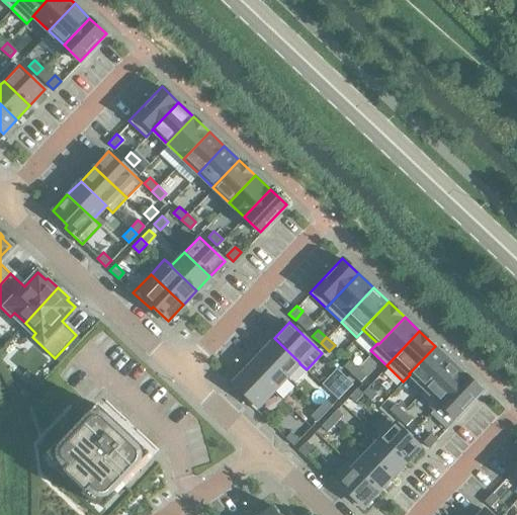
[(299,362),(274,338),(261,352),(286,376),(299,363),(299,362)]
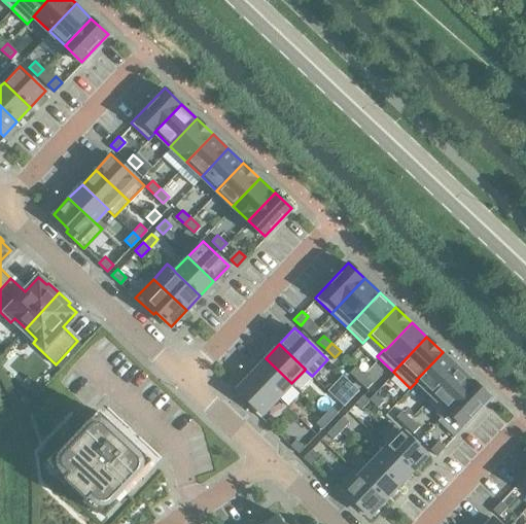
[(443,352),(416,380),(417,381),(430,393),(431,394),(458,367),(443,352)]
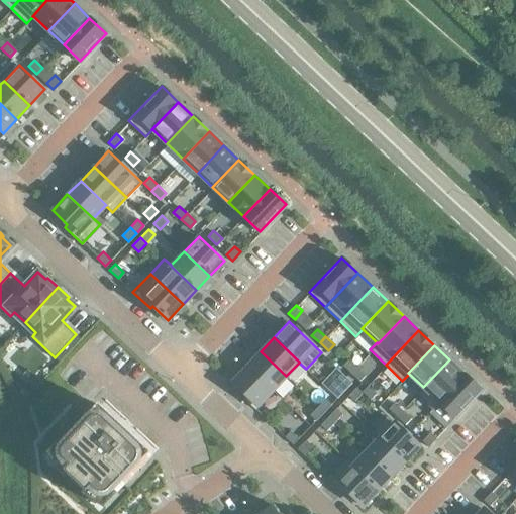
[(286,376),(261,351),(247,366),(273,390),(286,376)]
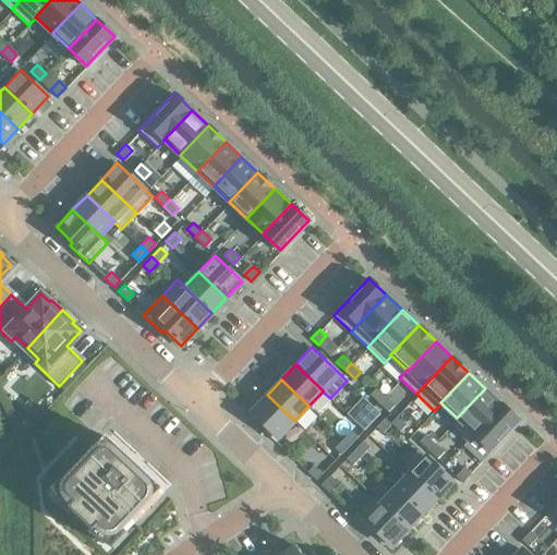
[(370,394),(378,401),(385,395),(376,387),(370,394)]
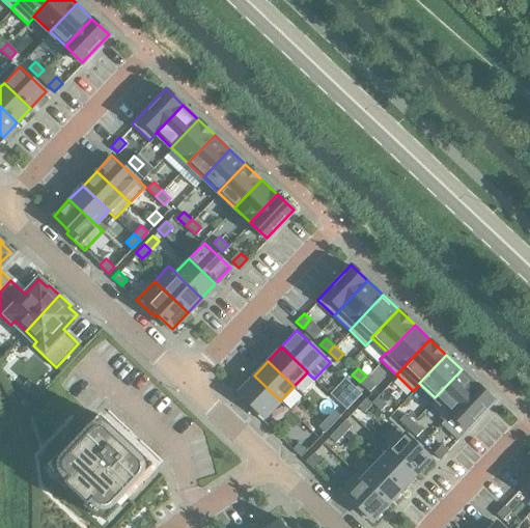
[(434,396),(427,404),(443,419),(477,384),(462,369),(435,397),(434,396)]
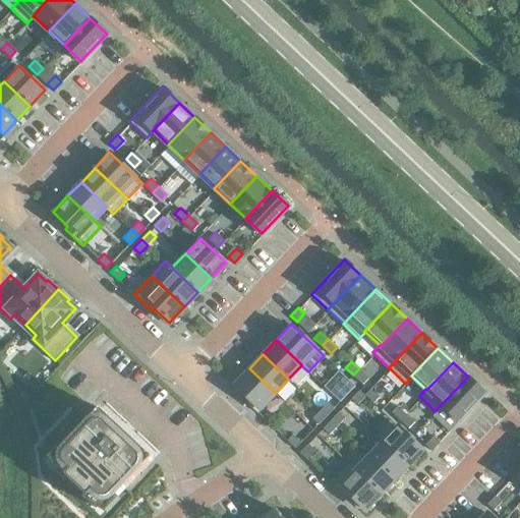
[(275,393),(249,368),(234,384),(249,398),(246,401),(256,411),(275,393)]
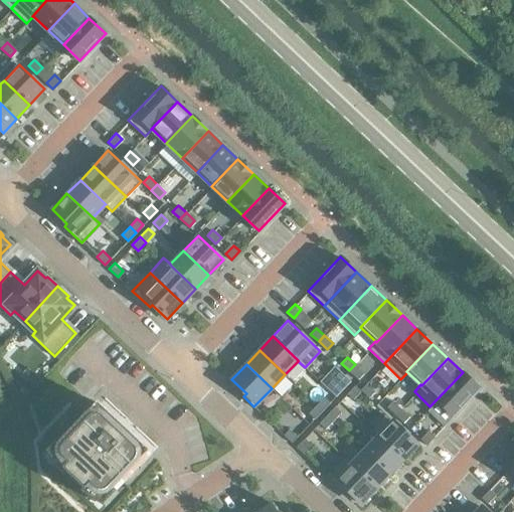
[(363,372),(355,364),(349,370),(358,378),(363,372)]
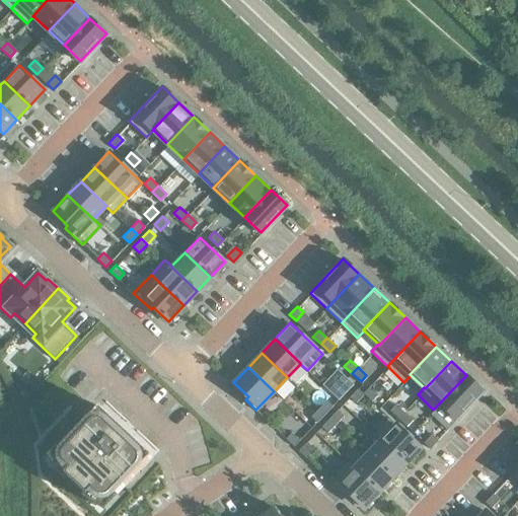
[(337,368),(322,383),(339,398),(345,391),(353,383),(347,377),(337,368)]
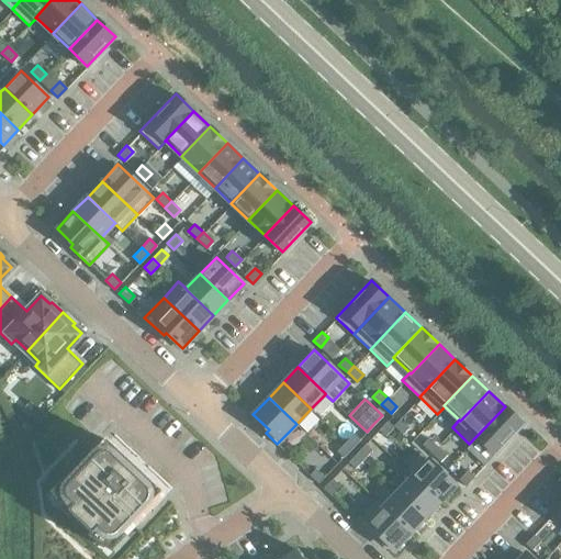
[(469,444),(467,447),(484,464),(494,454),(523,424),(505,406),(469,444)]
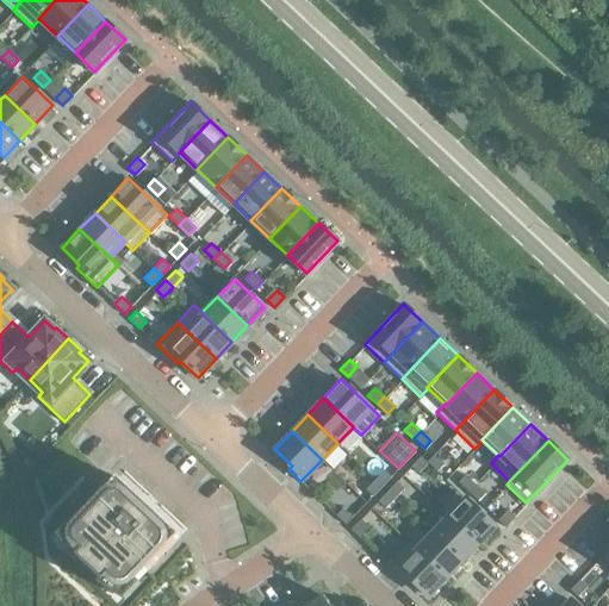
[(443,462),(434,453),(427,460),(436,469),(443,462)]
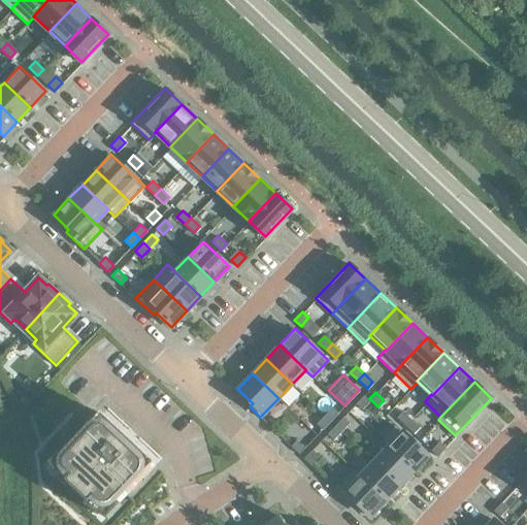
[(362,408),(370,400),(363,394),(356,402),(362,408)]
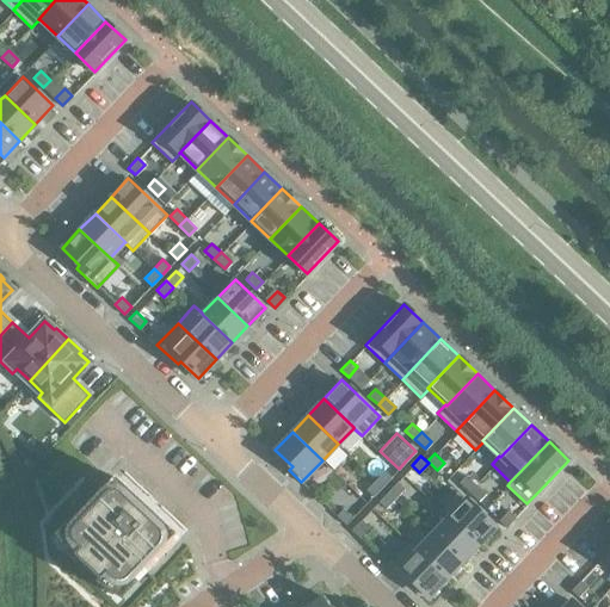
[(384,469),(375,478),(382,485),(392,476),(384,469)]
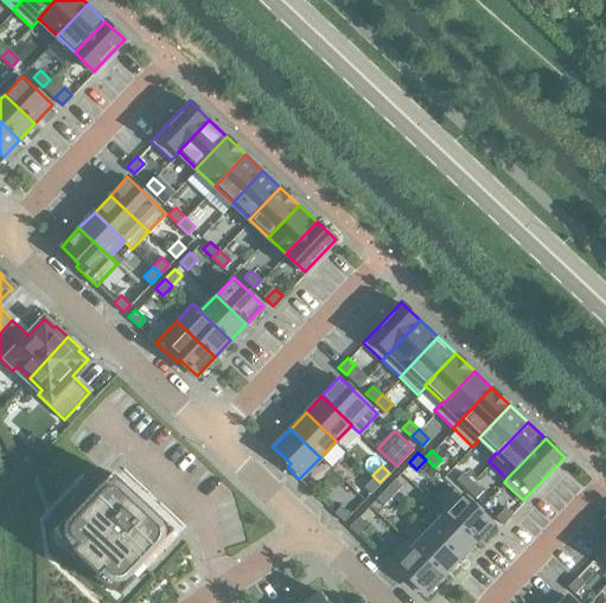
[(455,479),(465,487),(472,480),(463,470),(455,479)]
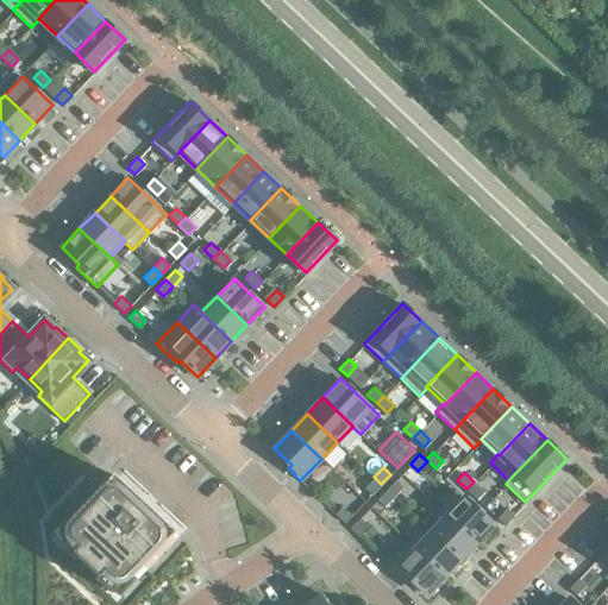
[(126,588),(179,534),(158,515),(156,517),(133,497),(137,495),(117,476),(64,530),(82,547),(76,554),(102,579),(108,572),(126,588)]
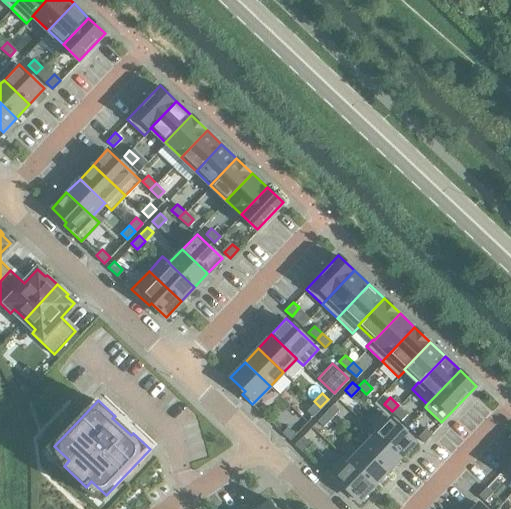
[(312,415),(320,407),(314,401),(306,410),(312,415)]
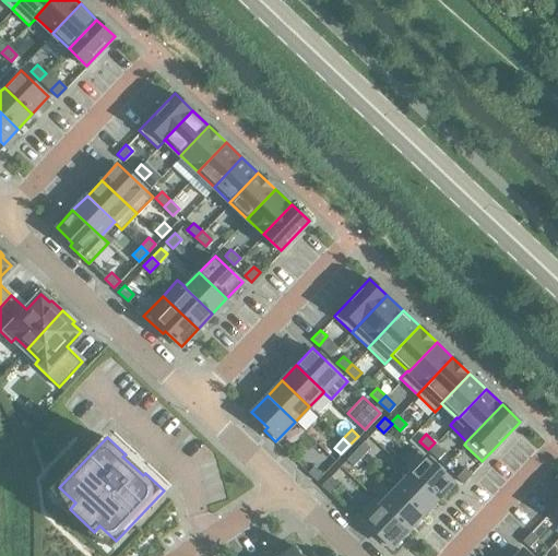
[(363,440),(355,449),(361,456),(369,447),(363,440)]
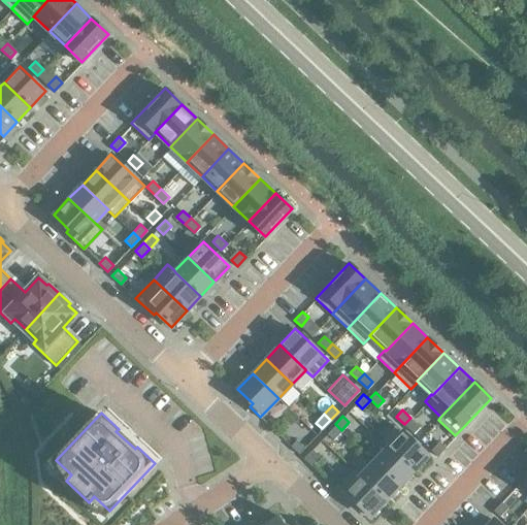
[(419,426),(410,418),(404,424),(414,432),(419,426)]
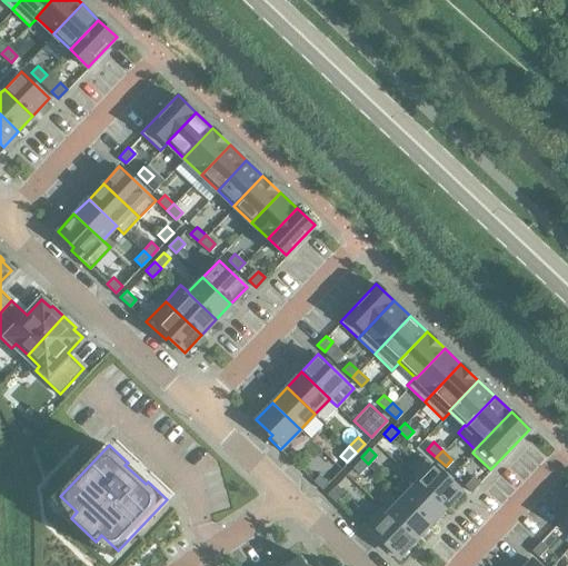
[(359,473),(368,464),(361,457),(352,466),(359,473)]
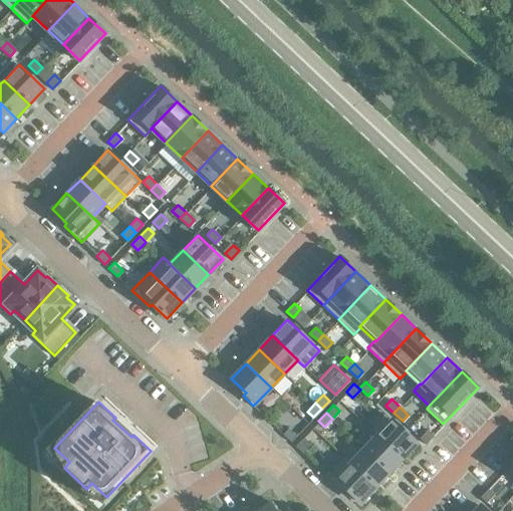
[(368,429),(375,435),(376,435),(402,459),(417,443),(385,413),(368,429)]
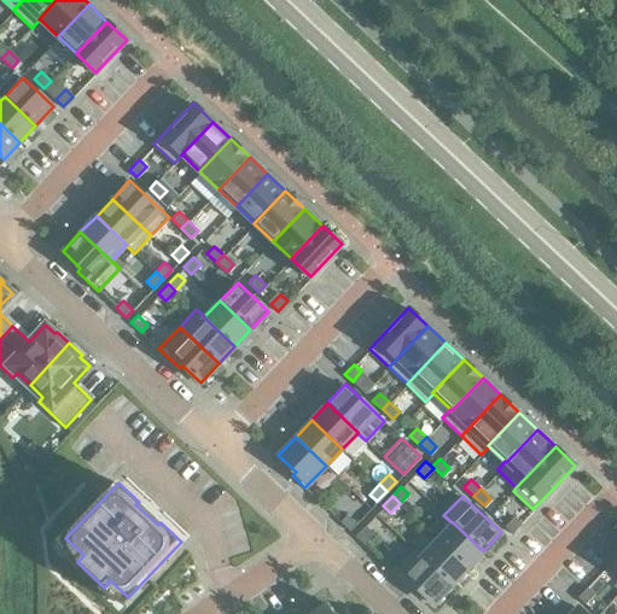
[(347,513),(339,520),(350,530),(356,522),(347,513)]
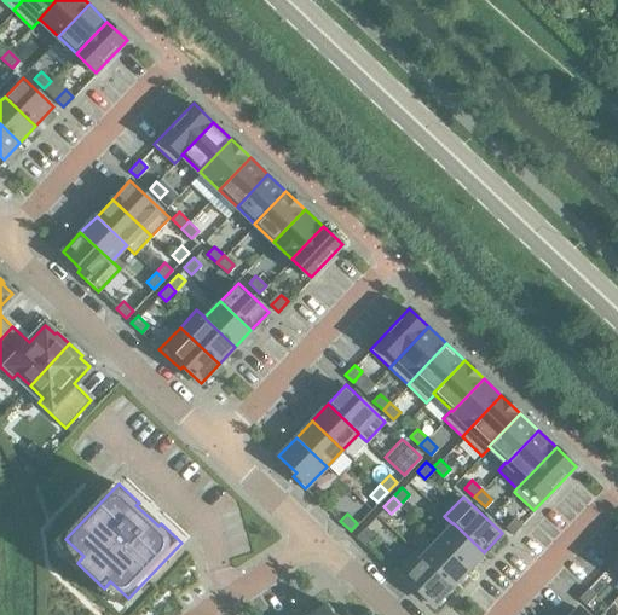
[(504,526),(512,533),(521,523),(514,516),(504,526)]
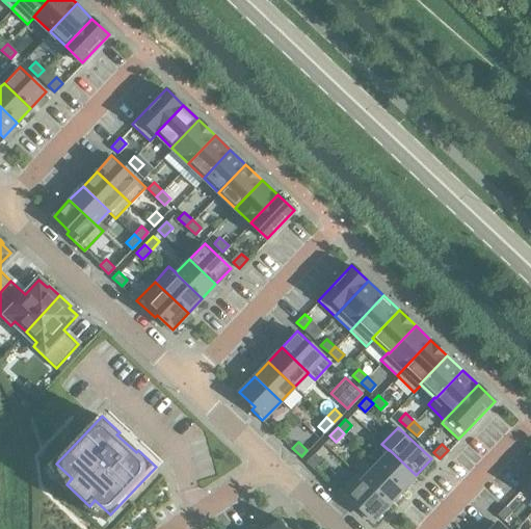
[(390,450),(389,450),(376,465),(402,490),(416,475),(390,450)]
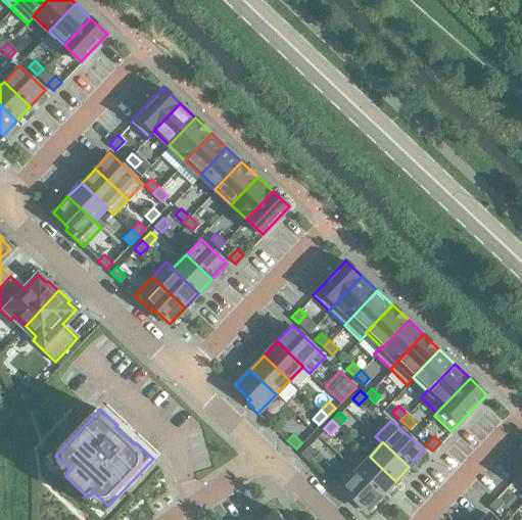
[(306,446),(300,453),(309,461),(315,455),(306,446)]
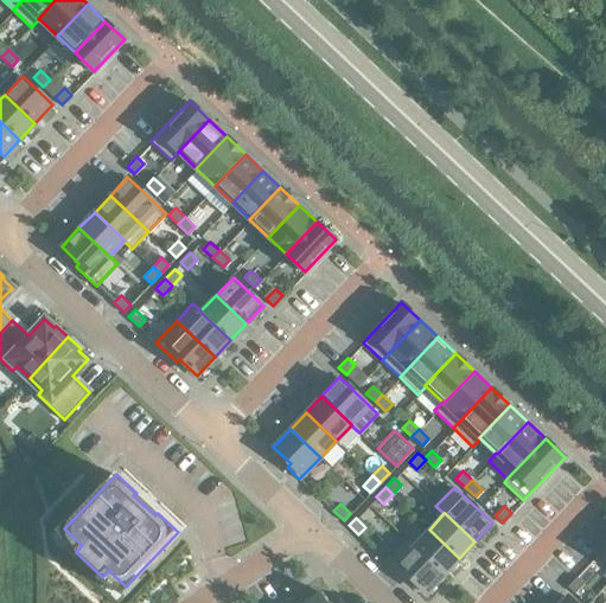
[(459,558),(429,530),(414,545),(414,546),(444,575),(459,558)]
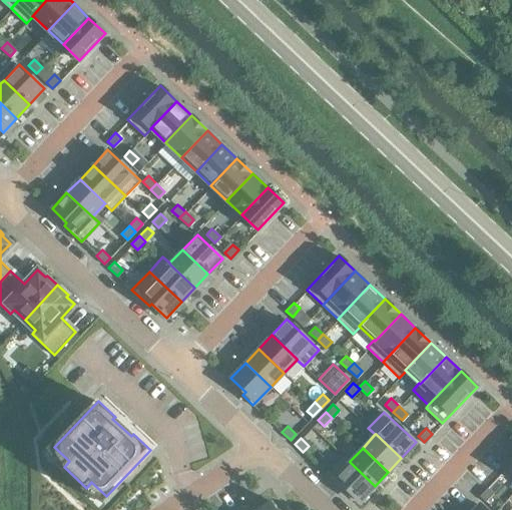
[(350,462),(350,461),(343,454),(325,473),(343,490),(345,487),(360,501),(375,486),(350,462)]
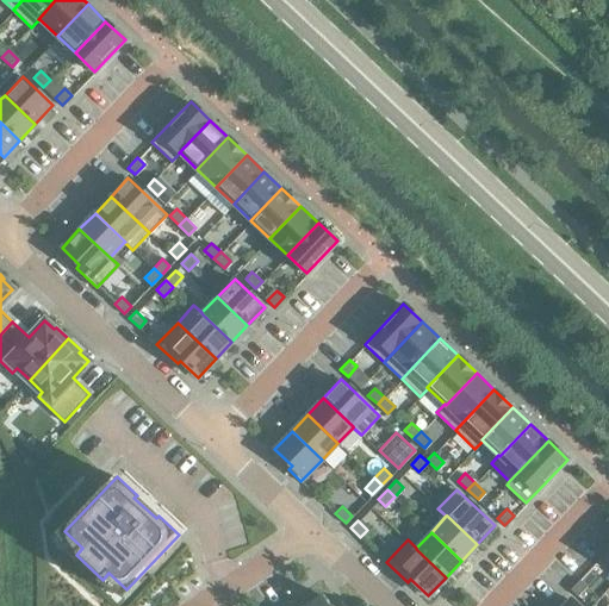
[(586,585),(579,579),(570,588),(577,595),(586,585)]
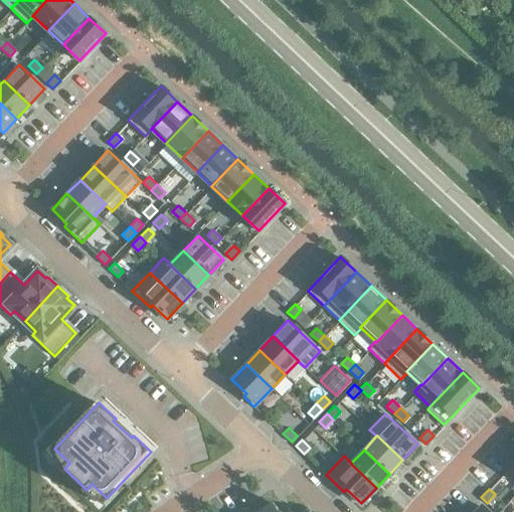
[(278,511),(272,502),(257,511),(278,511)]
